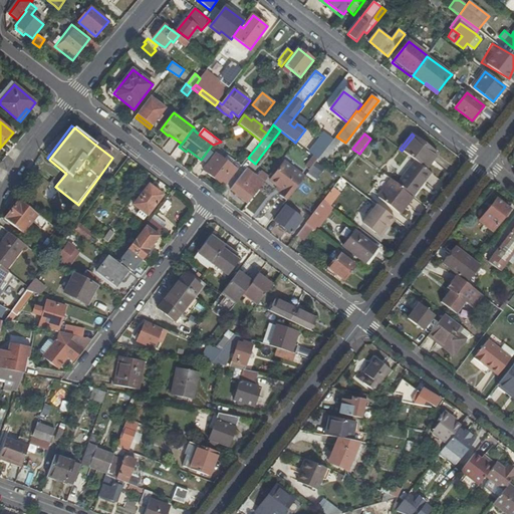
[(319,143),(309,135),(304,142),(314,149),(319,143)]
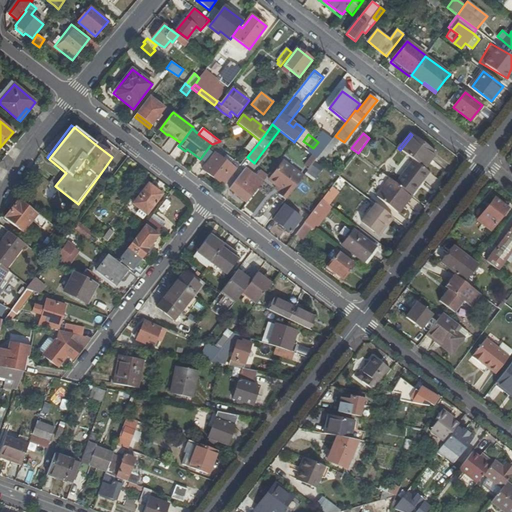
[(400,150),(414,160),(423,167),(429,159),(431,161),(436,154),(412,135),(400,150)]
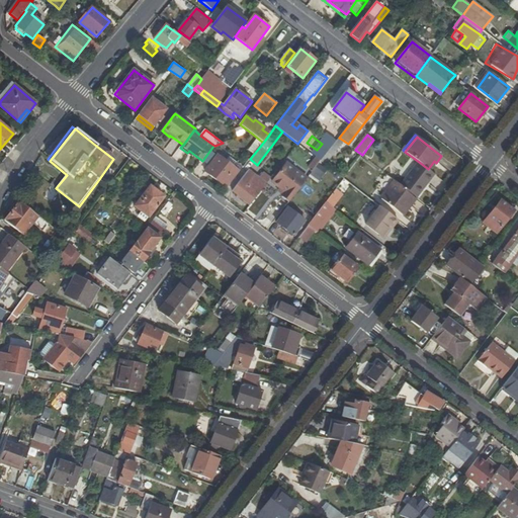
[(338,140),(321,162),(326,166),(345,142),(339,138),(338,140)]
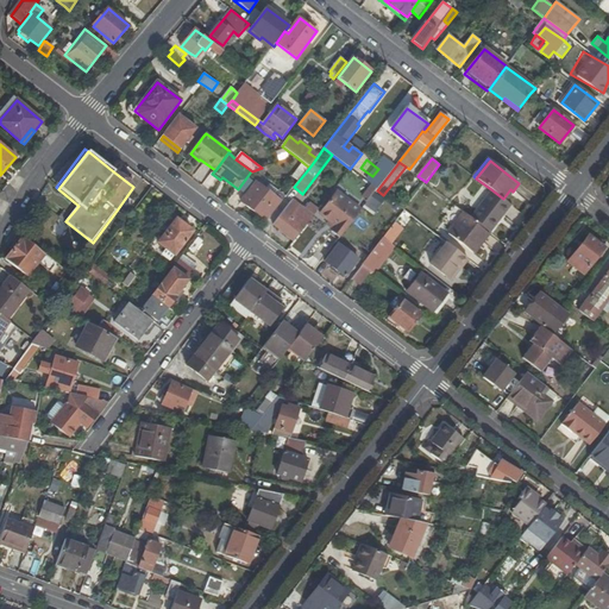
[(274,209),(275,211),(286,198),(278,193),(275,198),(257,183),(242,201),(265,220),(274,209)]
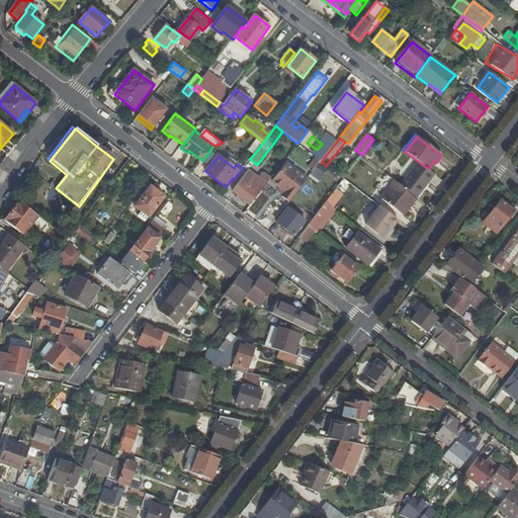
[(282,197),(289,202),(309,177),(310,176),(286,159),(270,180),(286,192),(282,197)]
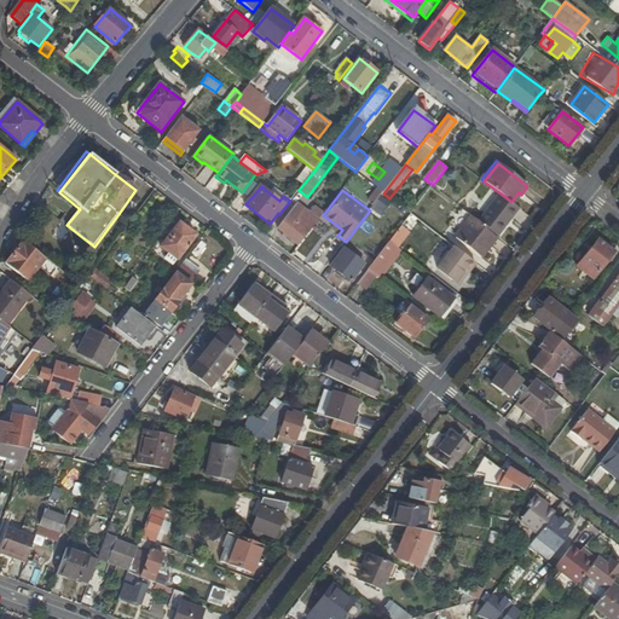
[(519,192),(512,202),(514,204),(521,195),(519,192)]
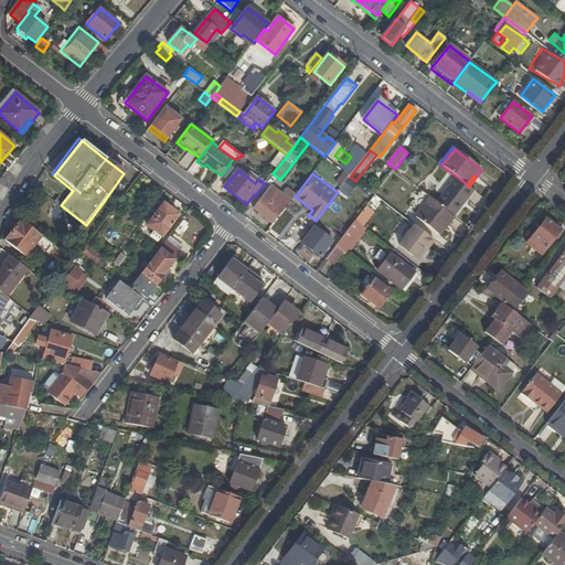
[(338,192),(337,193),(347,201),(360,183),(355,181),(350,177),(341,188),(338,192)]
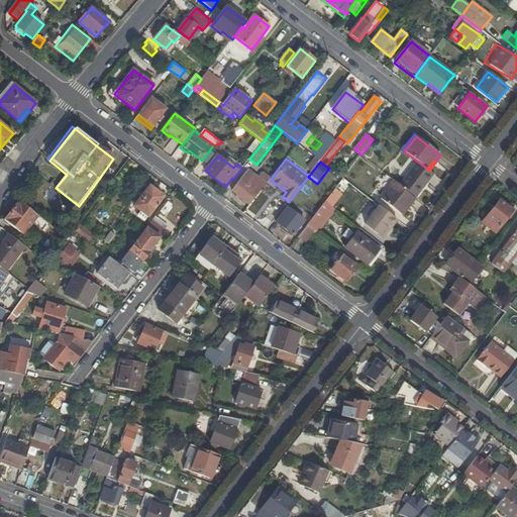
[(414,195),(416,197),(426,184),(433,174),(429,171),(427,169),(418,162),(400,185),(414,195)]
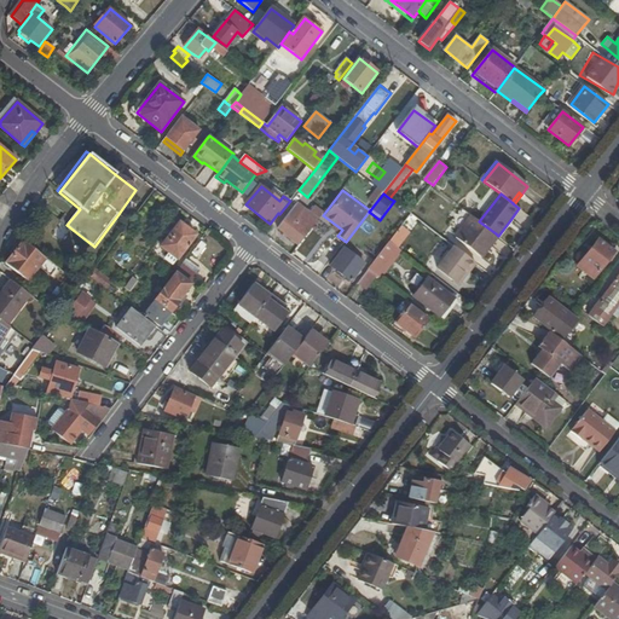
[(294,243),(299,247),(323,215),(314,209),(310,215),(296,206),(278,229),(285,233),(288,231),(298,238),(294,243)]
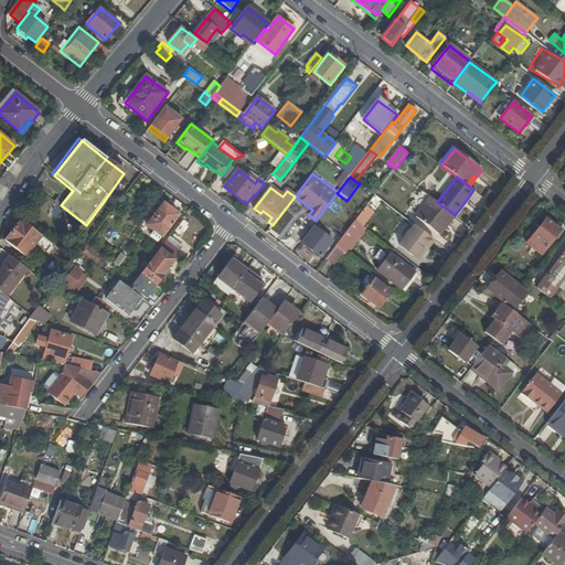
[(473,190),(466,201),(468,202),(477,192),(473,190)]
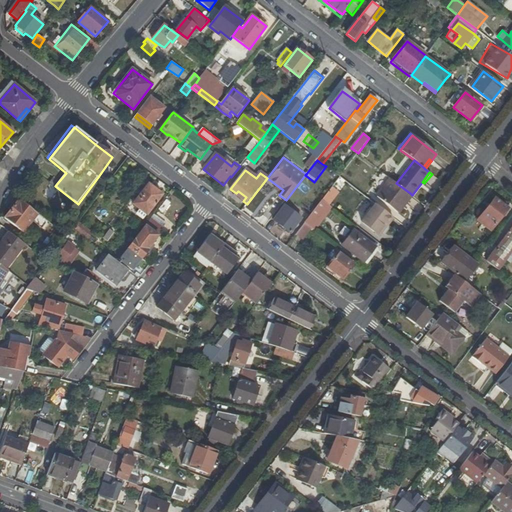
[(396,183),(391,179),(377,197),(398,213),(404,206),(401,204),(410,193),(396,183)]
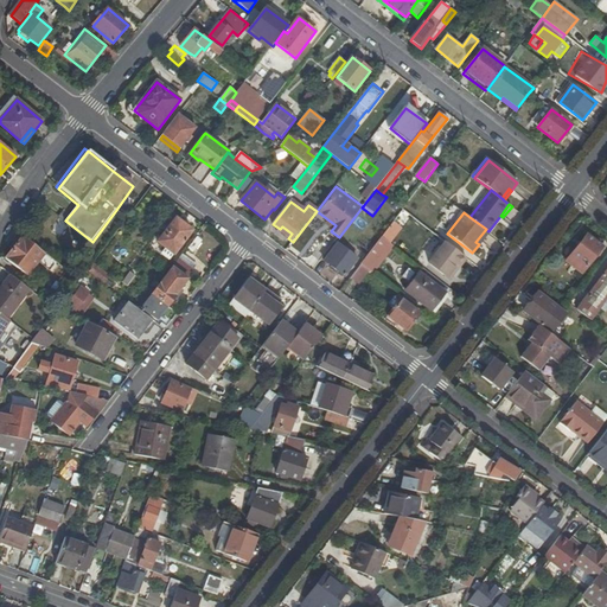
[(176,230),(170,227),(158,243),(173,255),(192,231),(180,223),(177,228),(176,230)]
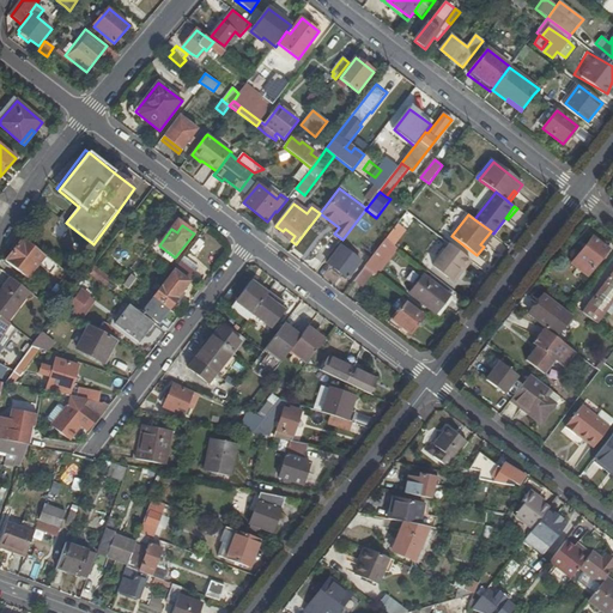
[(281,232),(291,241),(295,236),(285,229),(283,231),(281,232)]
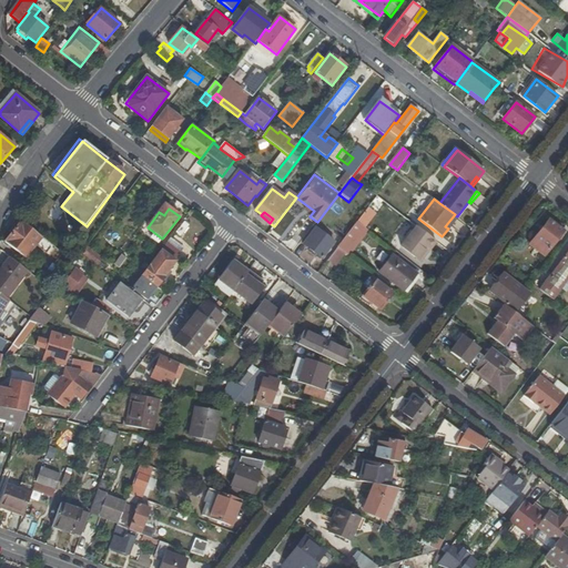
[(448,229),(457,216),(455,214),(445,226),(448,229)]
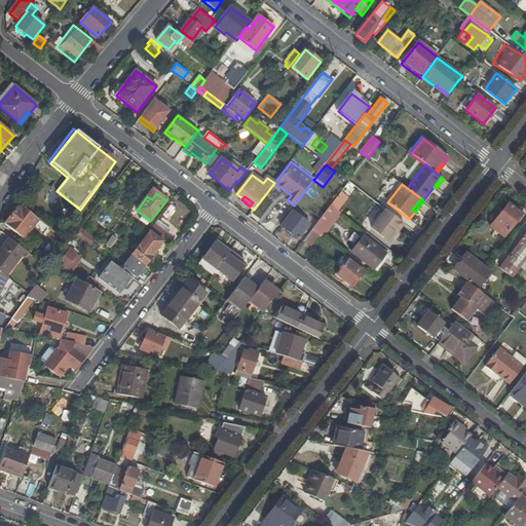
[(25,239),(39,220),(15,201),(9,212),(13,215),(5,225),(25,239)]
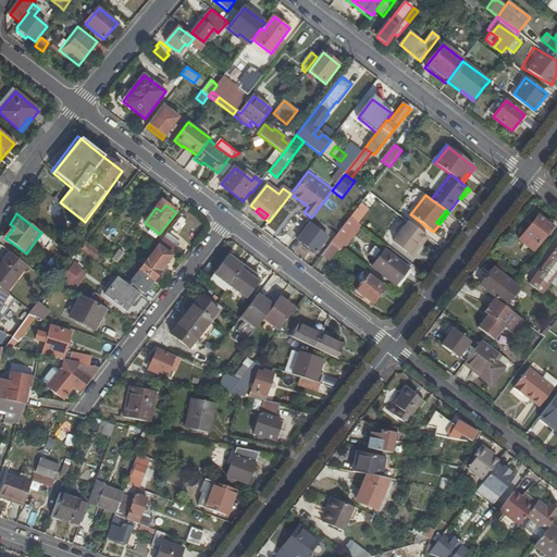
[(534,252),(545,238),(551,232),(554,229),(539,217),(519,242),(534,252)]
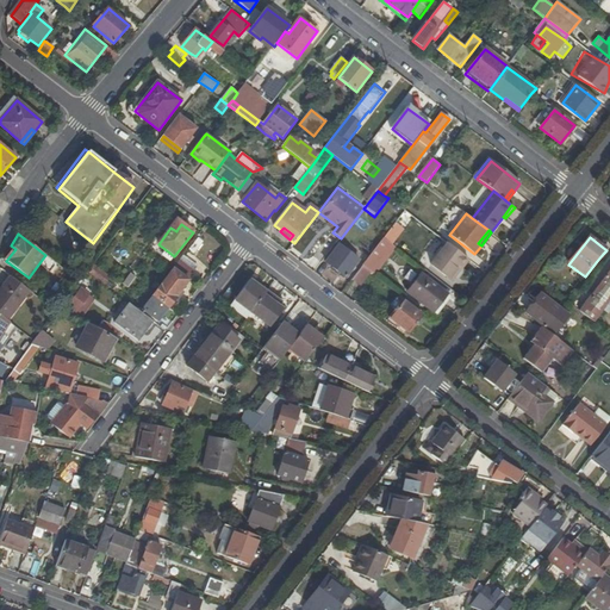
[(362,266),(374,274),(396,247),(384,238),(362,266)]
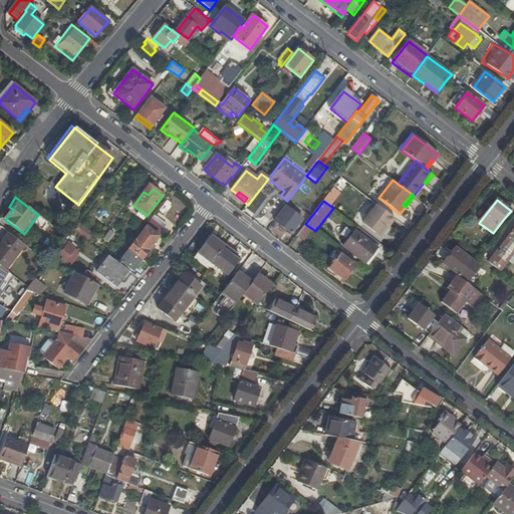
[(396,219),(377,205),(363,223),(378,234),(387,224),(390,226),(396,219)]
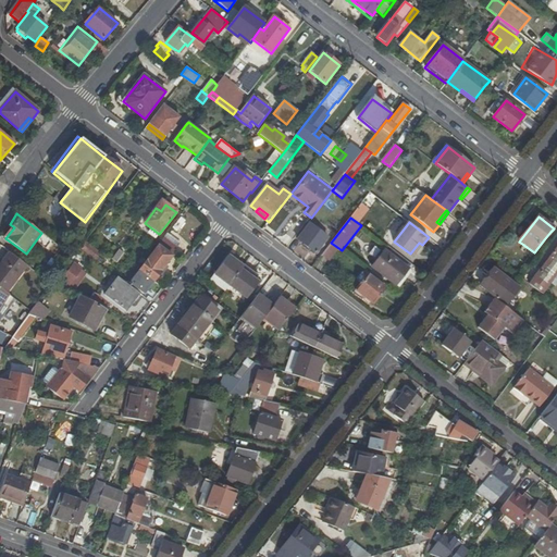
[(327,238),(310,224),(298,239),(316,254),(327,238)]
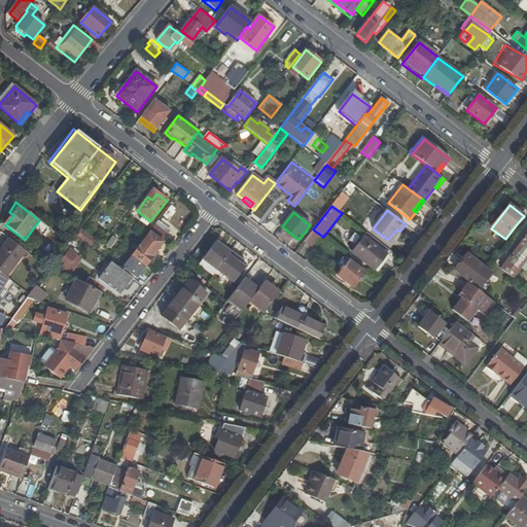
[(157,220),(152,226),(166,237),(171,230),(157,220)]
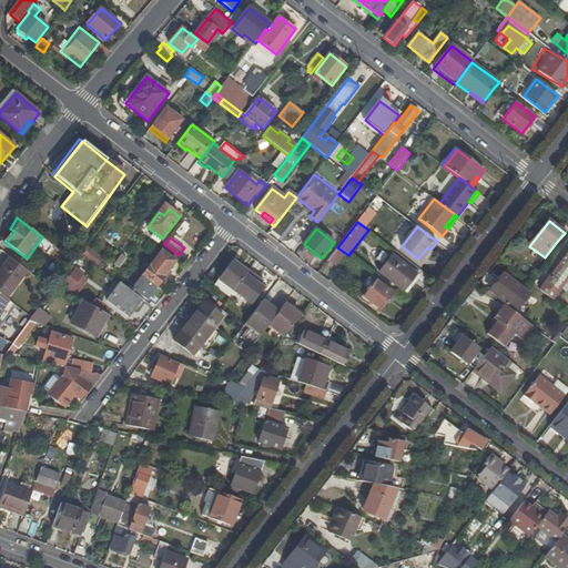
[(151,264),(142,275),(156,287),(158,287),(164,279),(164,277),(180,256),(179,255),(164,244),(150,264),(151,264)]
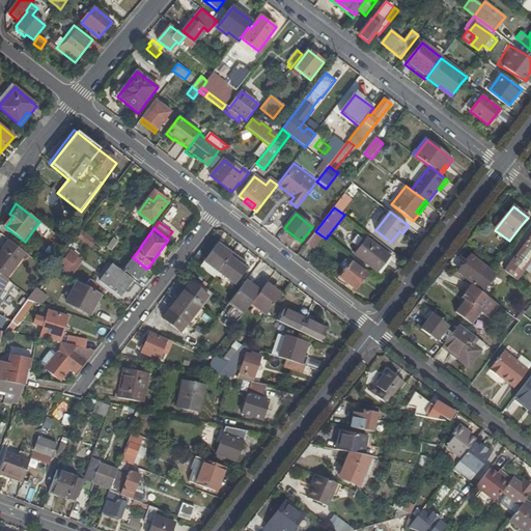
[(323,238),(315,231),(306,244),(314,250),(323,238)]
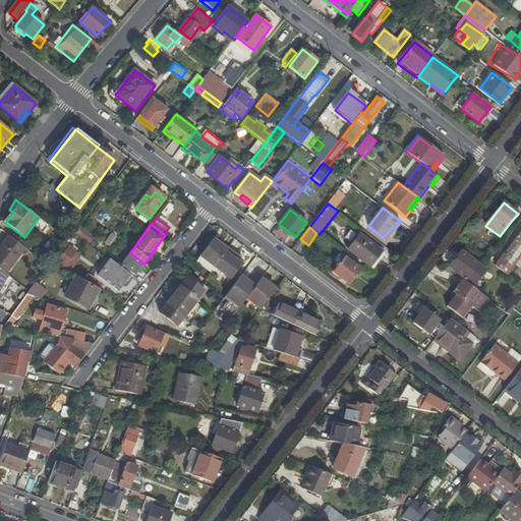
[(392,227),(384,237),(387,240),(395,229),(392,227)]
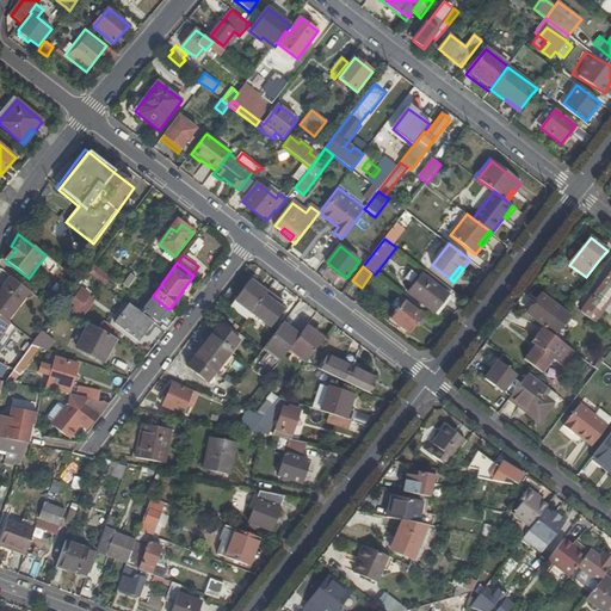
[(88,272),(105,287),(110,279),(93,267),(88,272)]
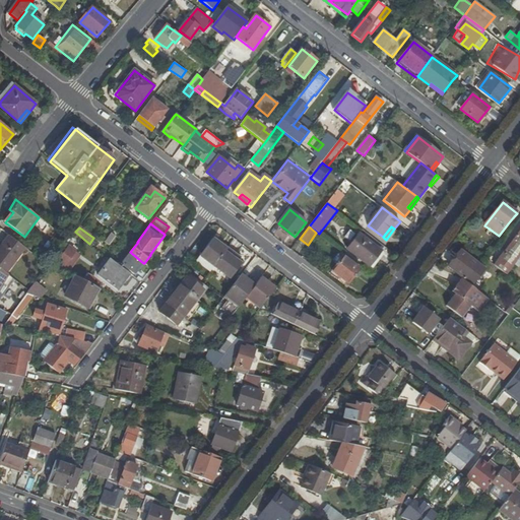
[(108,245),(115,236),(110,233),(103,241),(108,245)]
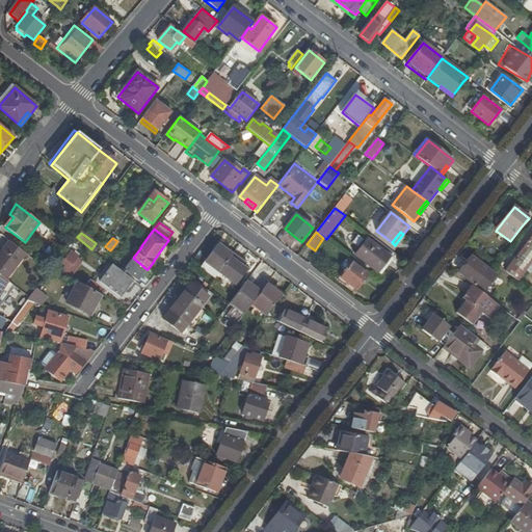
[(531,238),(506,272),(517,282),(531,263),(531,238)]
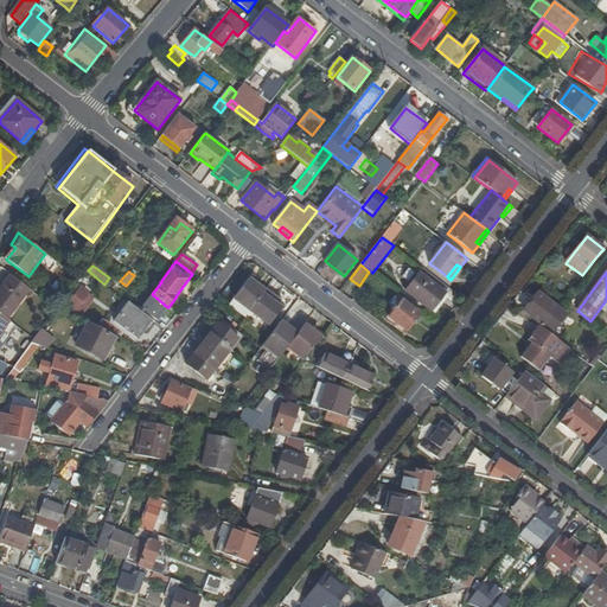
[(448,295),(419,273),(406,291),(435,313),(448,295)]
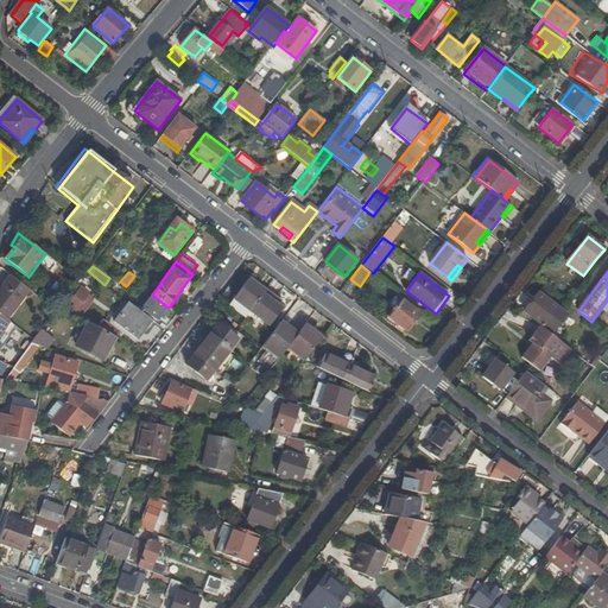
[(0,317),(6,323),(31,292),(12,277),(0,291),(0,317)]
